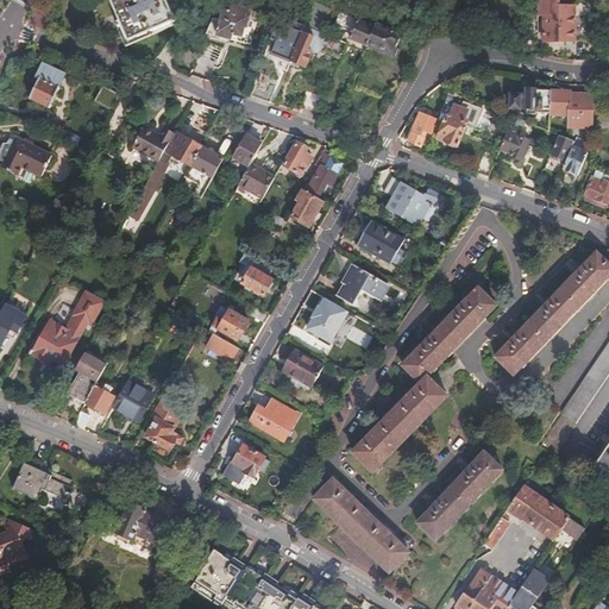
[(113,0),(129,37),(176,17),(169,0),(113,0)]
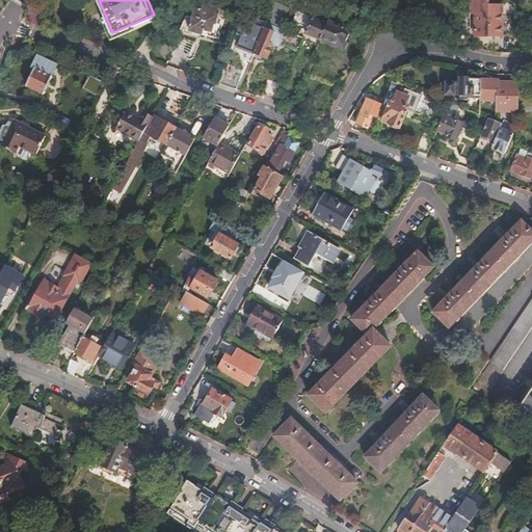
[(471,0),(472,7),(472,16),(472,17),(476,17),(476,34),(513,34),(513,3),(490,3),(489,0),(471,0)]
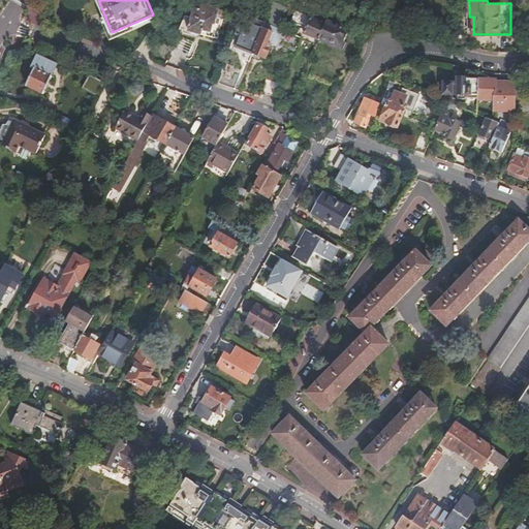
[(197,6),(190,30),(215,38),(222,17),(216,14),(218,6),(204,1),(201,8),(197,6)]
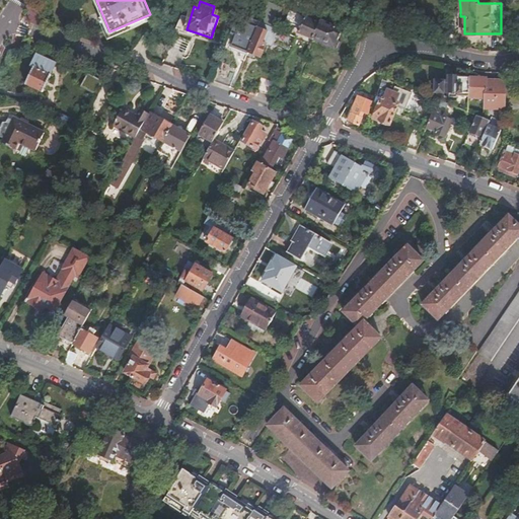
[(313,39),(321,18),(317,16),(315,20),(292,10),(288,20),(300,26),(299,31),(313,39)]
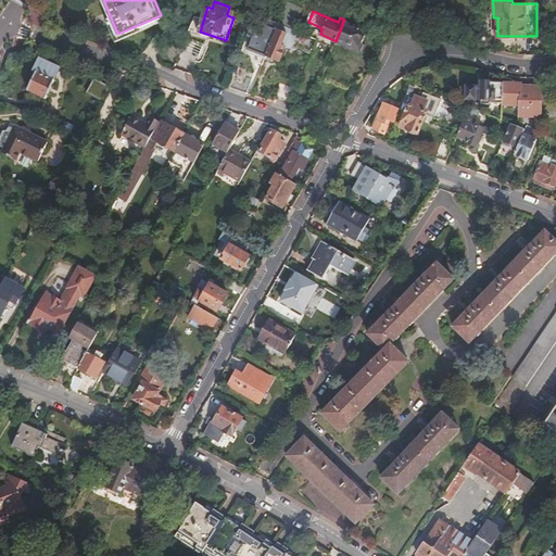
[(493,17),(493,16),(479,16),(479,43),(484,46),(493,47),(493,17)]
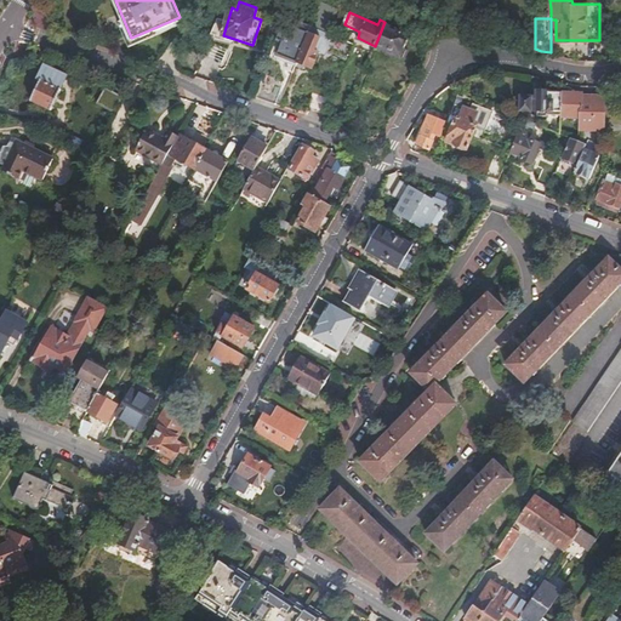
[(410,34),(385,22),(375,46),(400,57),(410,34)]
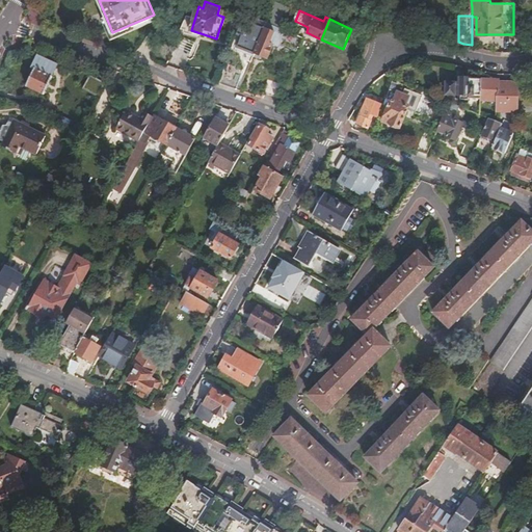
[(281,27),(266,21),(265,20),(265,21),(264,23),(275,28),(284,31),(284,29),(281,27)]
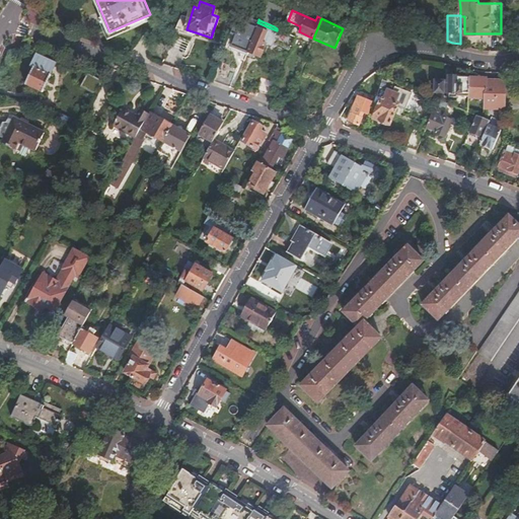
[(256,25),(246,21),(244,29),(232,25),(231,29),(236,31),(232,44),(242,48),(243,45),(249,47),(256,25)]
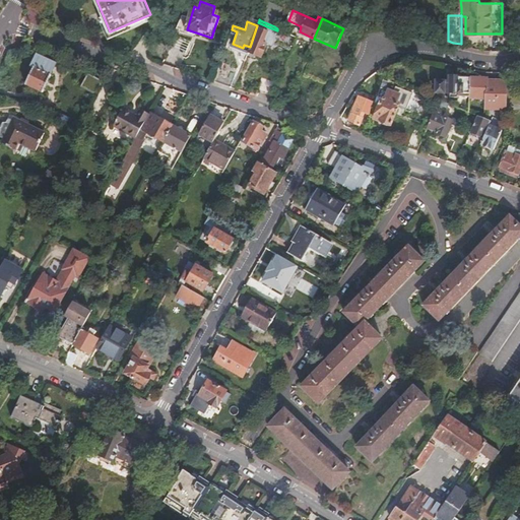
[(250,47),(249,50),(254,51),(262,54),(268,40),(265,39),(269,27),(258,22),(257,25),(250,47)]
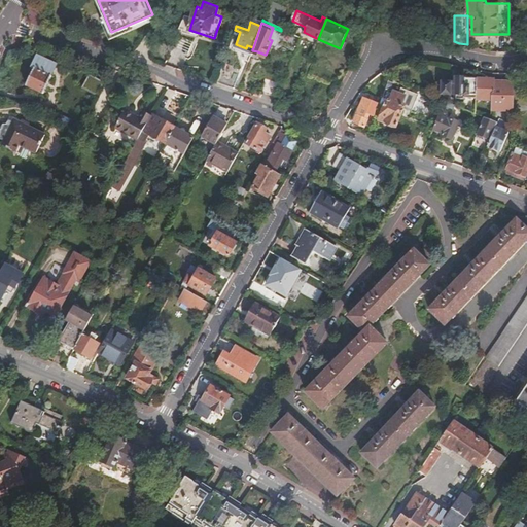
[(281,31),(273,28),(269,39),(272,40),(277,41),(281,31)]
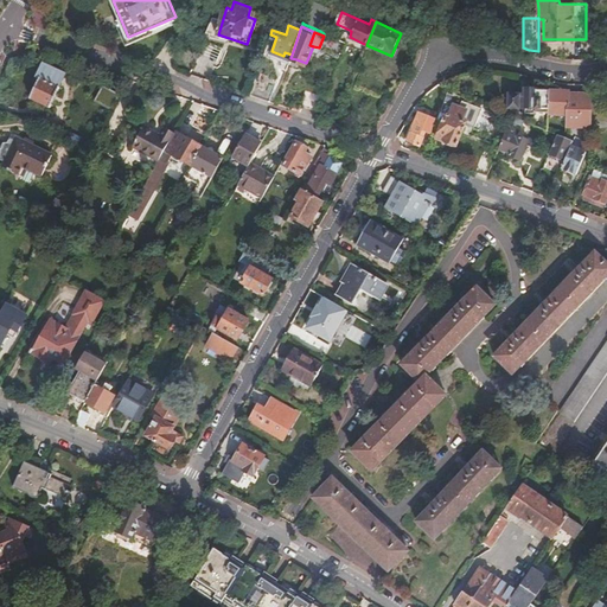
[(289,61),(291,58),(292,55),(285,52),(283,56),(272,51),(270,55),(289,61)]
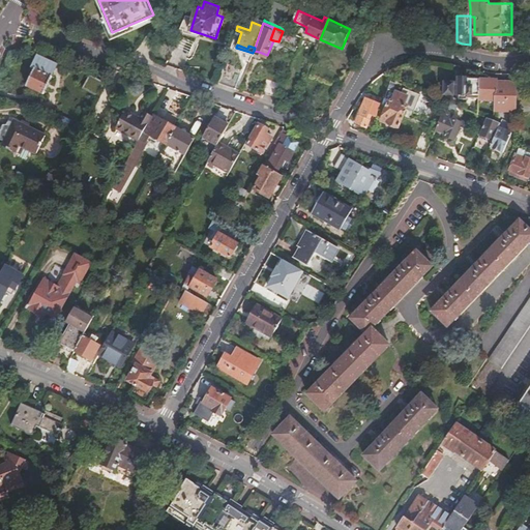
[(35,69),(25,87),(41,95),(57,67),(39,57),(33,68),(35,69)]
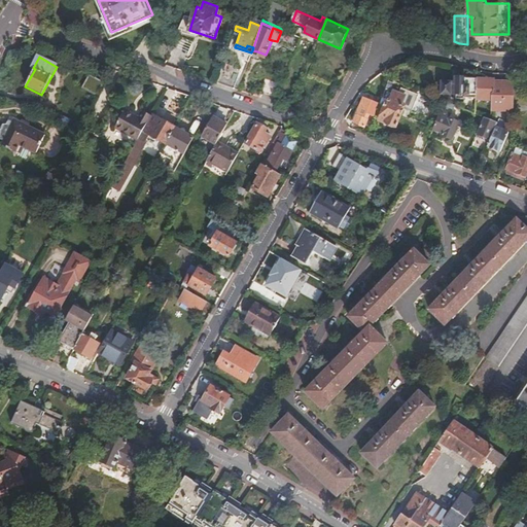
[(225,60),(218,80),(226,83),(235,85),(242,65),(225,60)]
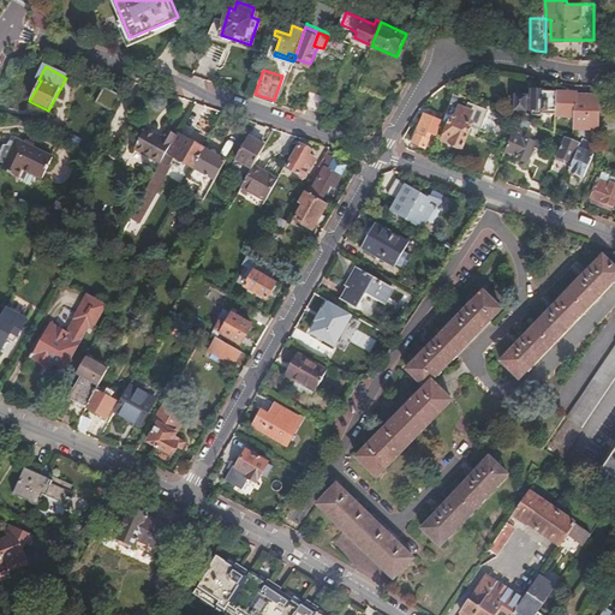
[(306,103),(326,111),(330,95),(312,88),(306,103)]
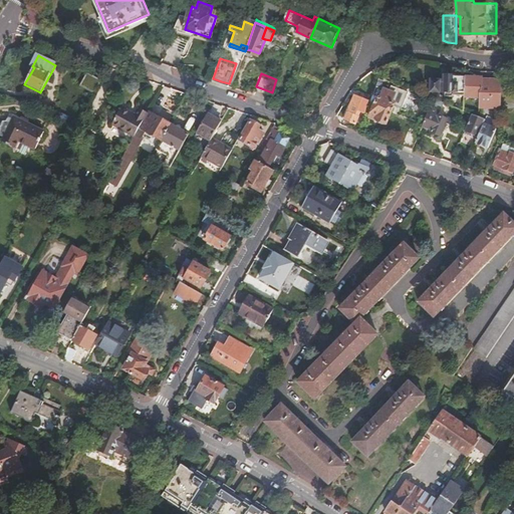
[(407,84),(379,73),(375,84),(398,92),(403,94),(407,84)]
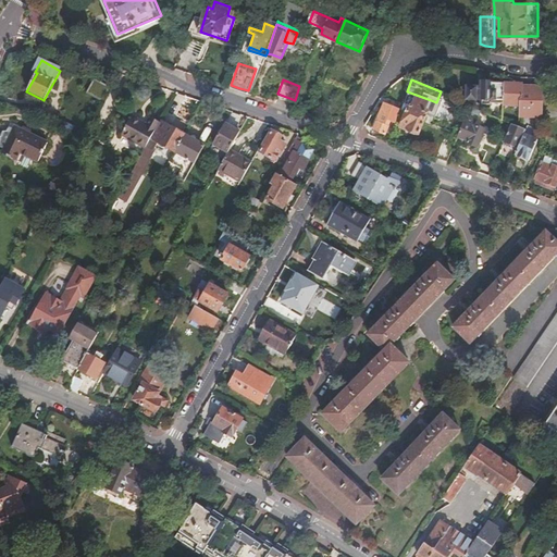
[(470,101),(504,103),(504,83),(493,82),(493,81),(482,81),(482,88),(470,88),(470,101)]
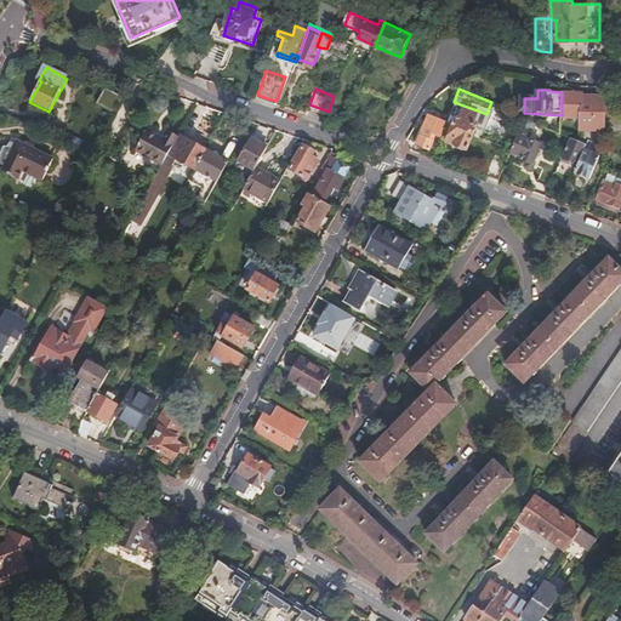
[(562,92),(562,115),(580,115),(580,127),(604,130),(604,127),(605,104),(582,103),(584,92),(562,92)]
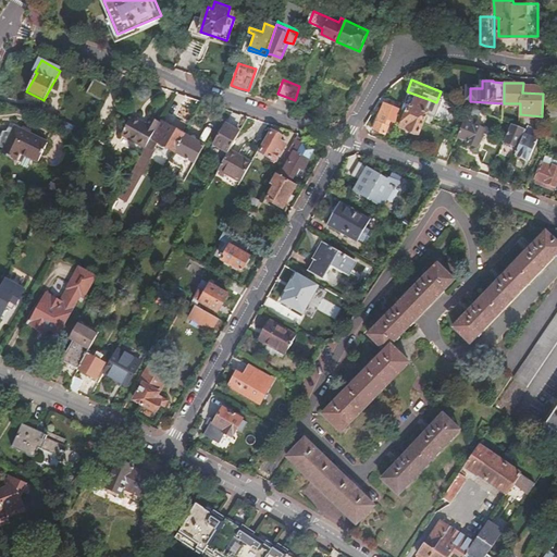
[(522,93),(543,94),(543,84),(523,83),(522,93)]
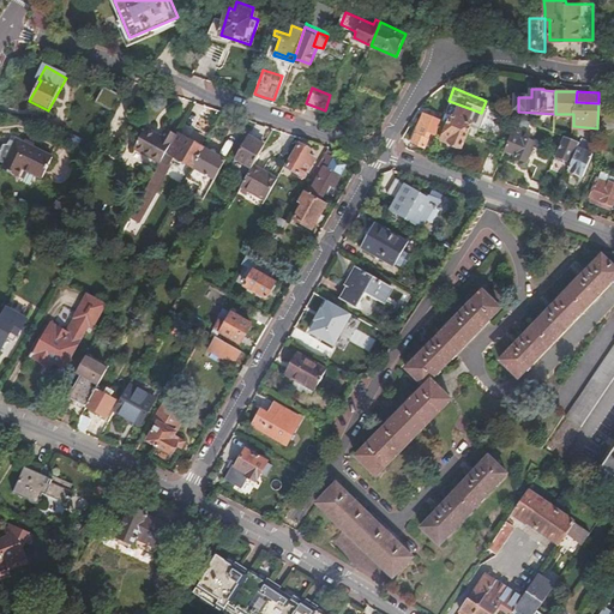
[(443,116),(441,119),(449,121),(443,138),(463,145),(475,110),(449,101),(443,116)]
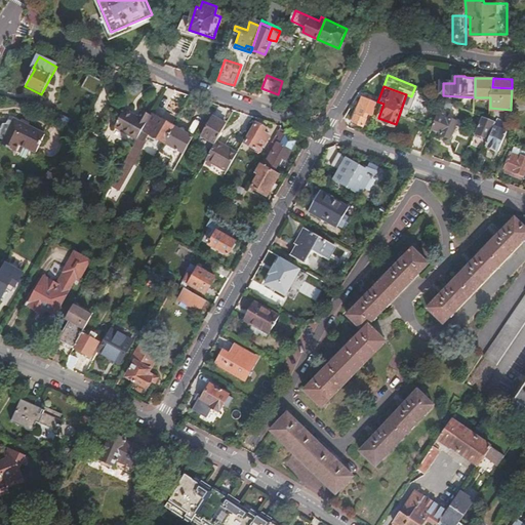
[(374,113),(377,102),(378,99),(373,97),(363,93),(354,119),(364,123),(366,118),(369,111),(374,113)]
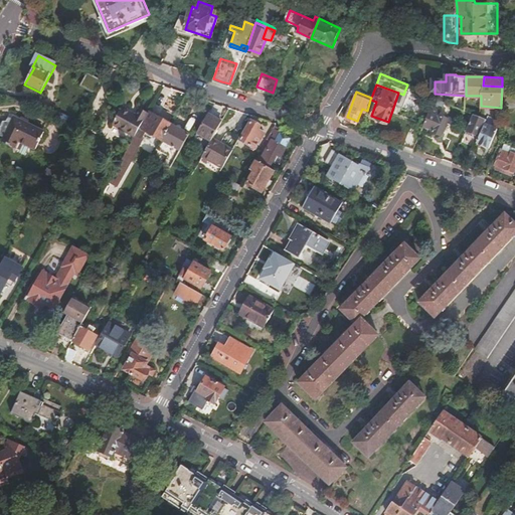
[(97,126),(109,133),(113,126),(123,108),(124,106),(113,99),(97,126)]
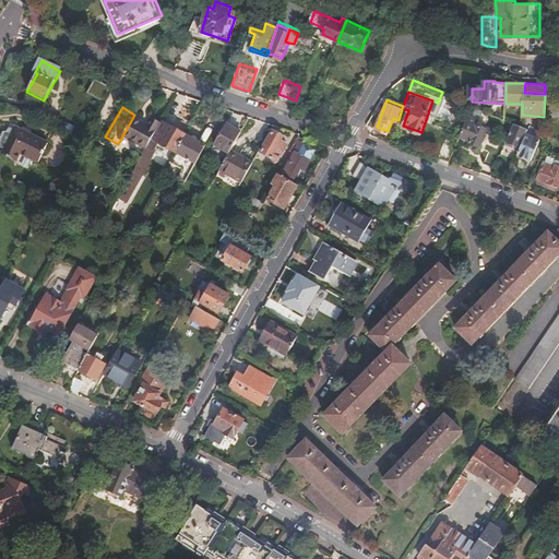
[(133,117),(122,137),(146,150),(161,123),(152,119),(149,126),(133,117)]
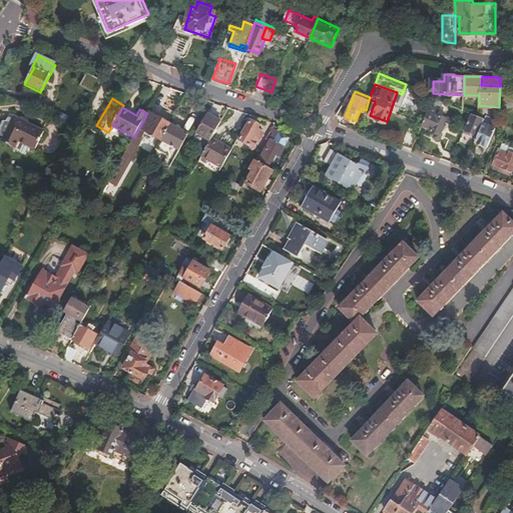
[(427,108),(420,126),(430,130),(431,128),(441,132),(447,116),(427,108)]
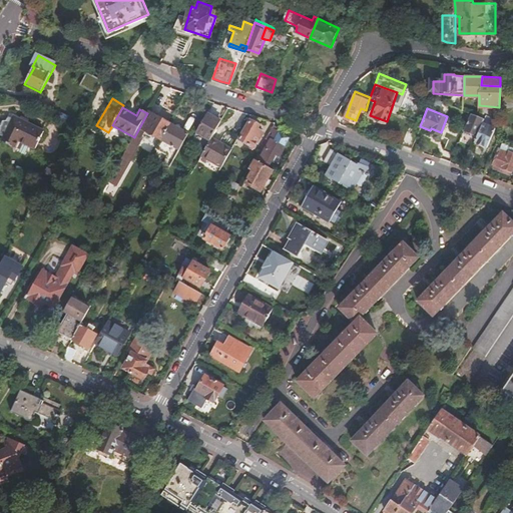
[(476,113),(470,110),(464,127),(478,133),(482,121),(484,116),(476,113)]
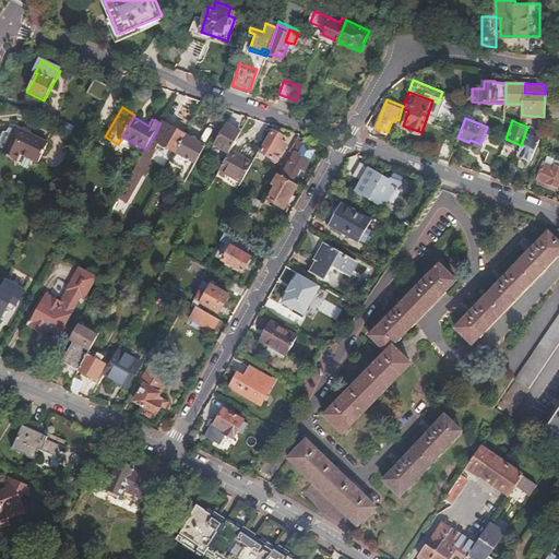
[(146,150),(118,200),(126,204),(159,144),(176,153),(186,134),(162,122),(161,123),(146,150)]
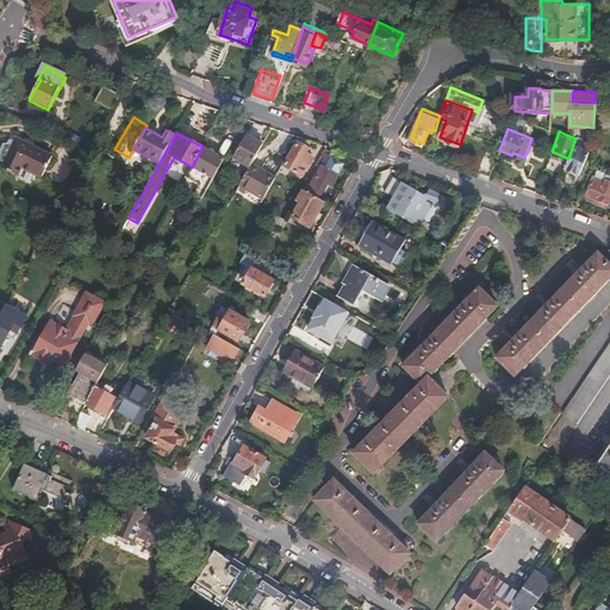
[(235,159),(253,168),(254,166),(266,144),(248,135),(235,159)]
